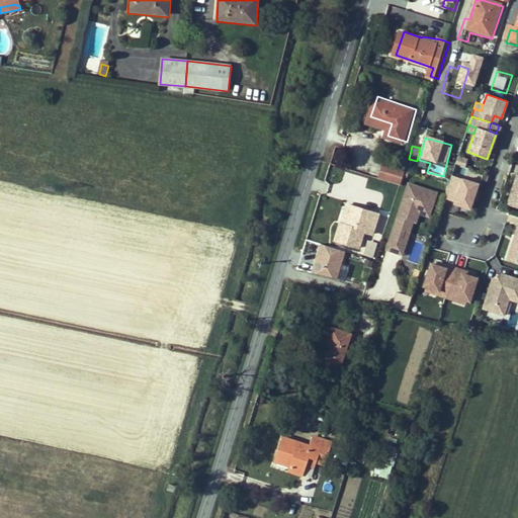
[(465,167),(467,160),(458,157),(455,164),(465,167)]
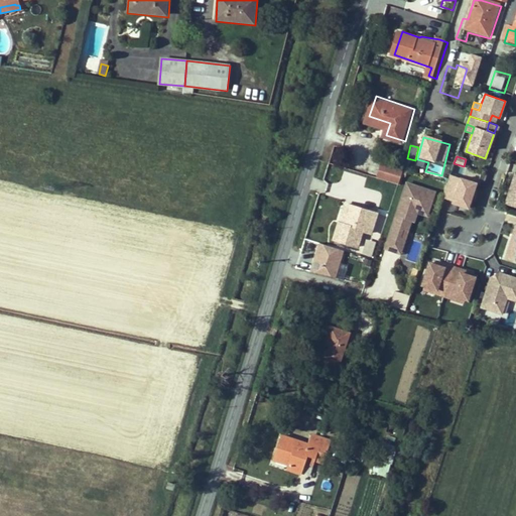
[(380,175),(387,177),(392,161),(386,159),(380,175)]
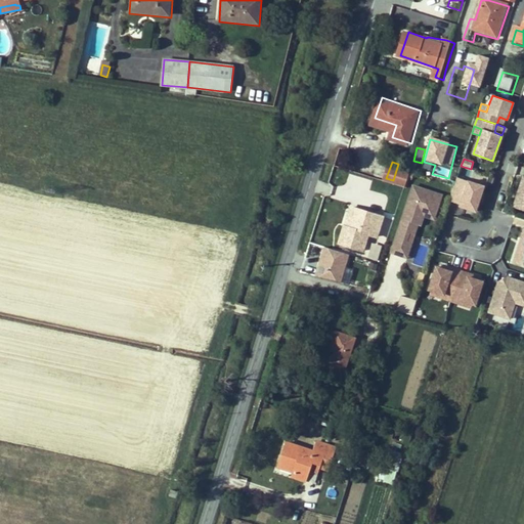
[(398,164),(393,180),(408,184),(413,169),(398,164)]
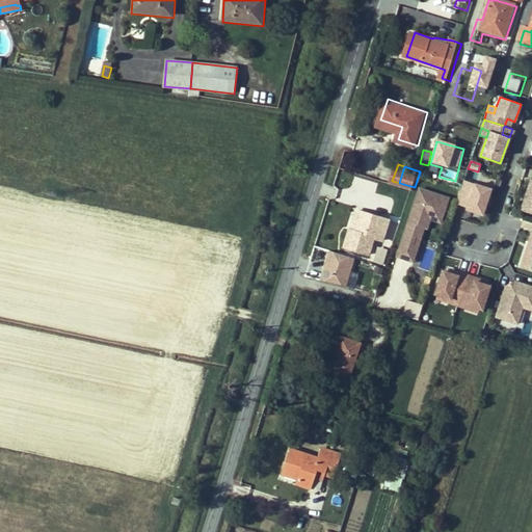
[(502,180),(497,178),(494,186),(500,188),(502,180)]
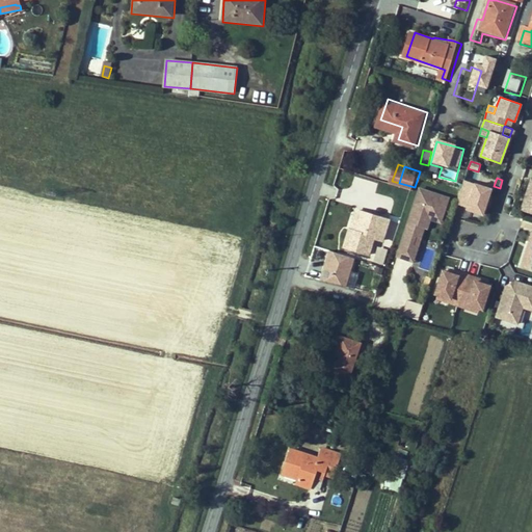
[(475,183),(463,180),(456,204),(467,208),(466,210),(474,213),(475,210),(483,213),(491,187),(475,182),(475,183)]
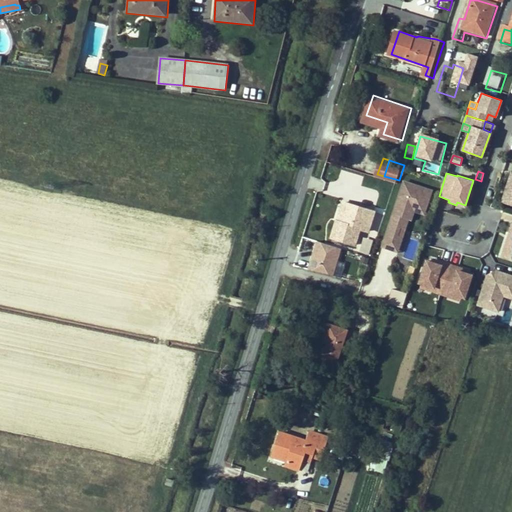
[(428,211),(435,190),(412,182),(408,193),(404,191),(386,247),(395,250),(400,235),(397,234),(400,225),(403,226),(406,219),(409,220),(410,217),(413,209),(414,206),(417,207),(428,211)]
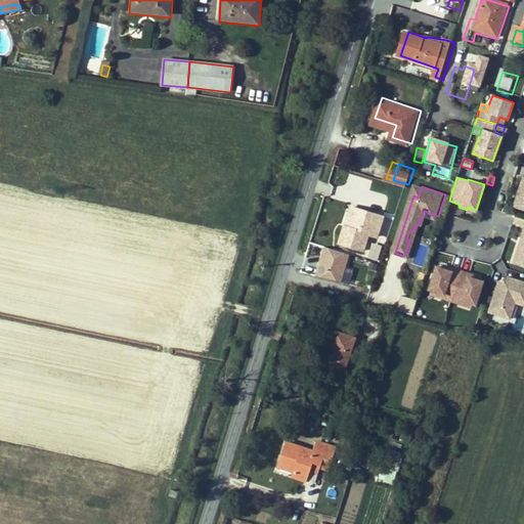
[(355,204),(349,223),(354,225),(361,206),(355,204)]
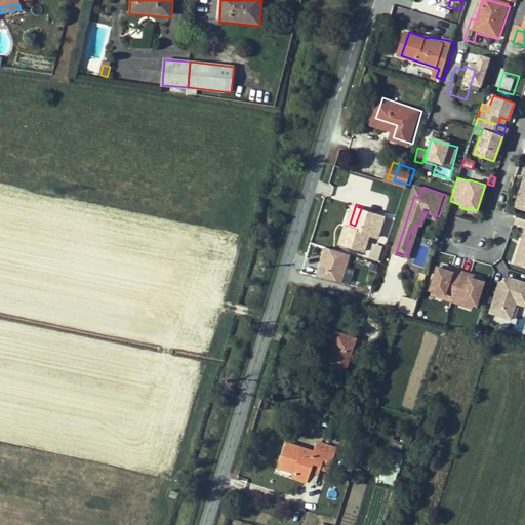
[(382,235),(389,214),(362,206),(355,226),(350,224),(344,240),(368,248),(373,232),(382,235)]
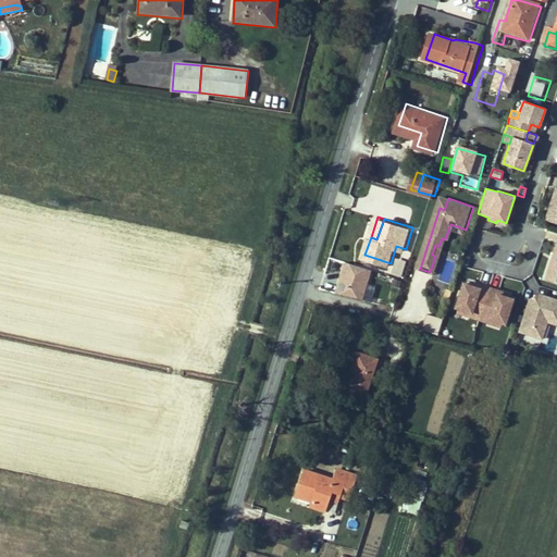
[(465,232),(466,230),(454,225),(450,224),(449,227),(446,236),(445,239),(442,238),(438,246),(435,245),(432,255),(435,256),(430,272),(437,274),(449,238),(452,239),(455,230),(465,232)]
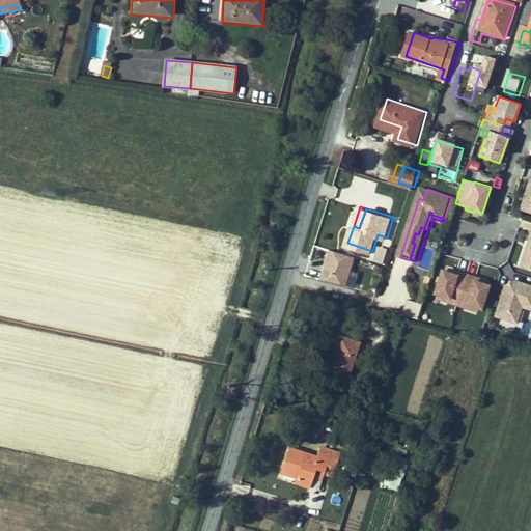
[(520,264),(530,268),(530,230),(520,264)]
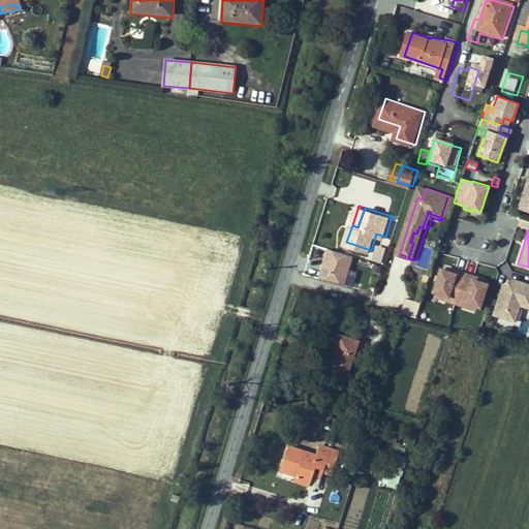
[(371,261),(382,263),(385,248),(375,245),(371,261)]
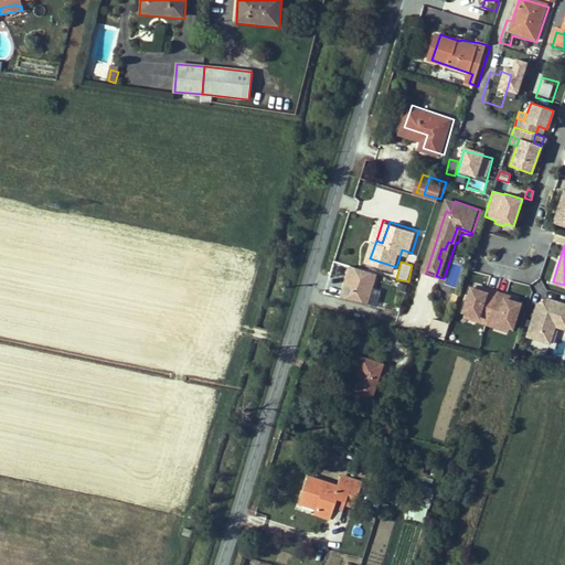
[(340,298),(369,306),(377,275),(349,267),(340,298)]
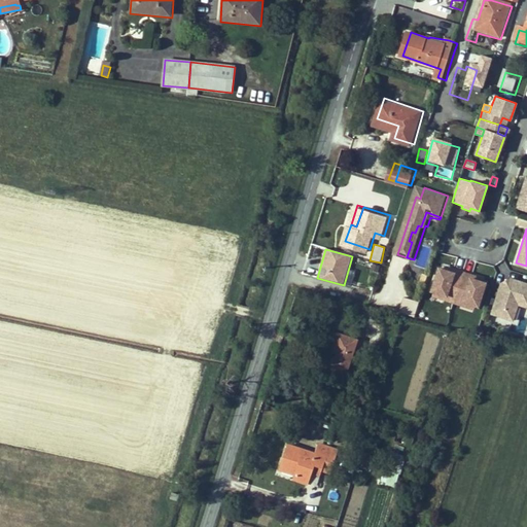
[(447,296),(454,299),(462,273),(451,269),(450,272),(443,270),(438,268),(432,288),(435,289),(448,293),(447,296)]
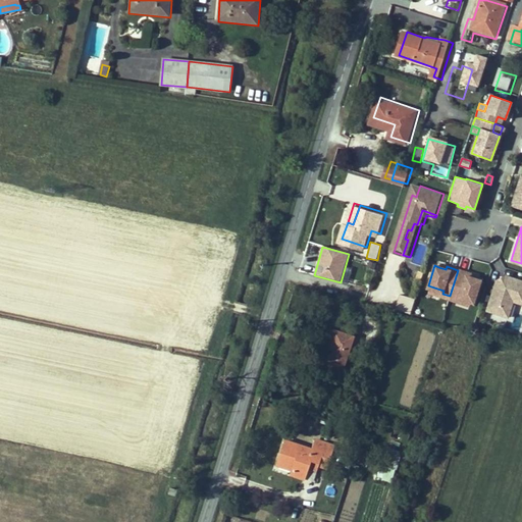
[(474,300),(480,280),(476,279),(468,276),(469,273),(458,270),(450,296),(457,298),(458,295),(470,299),(474,300)]
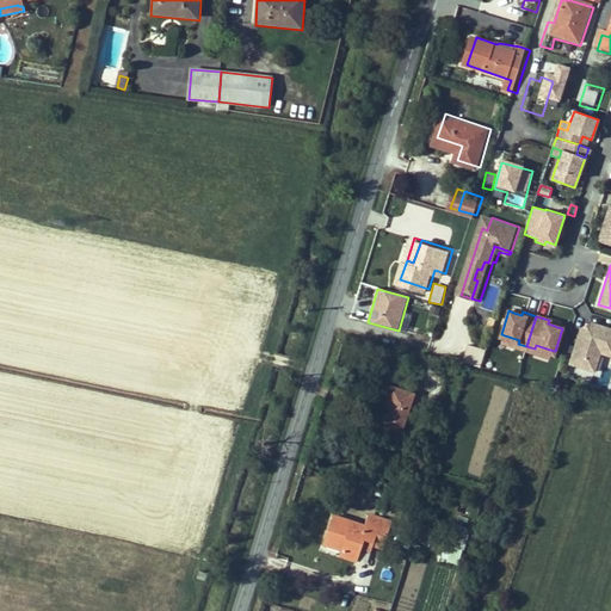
[(581,328),(569,363),(588,370),(594,351),(600,353),(610,356),(610,328),(592,322),(581,328)]
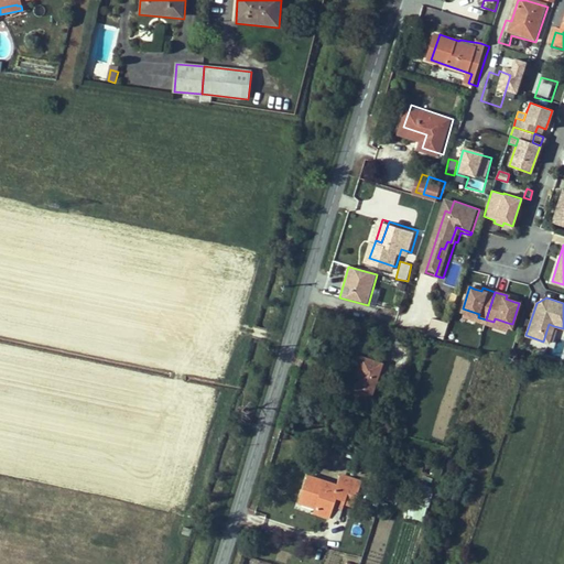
[(543,342),(549,343),(554,326),(549,324),(543,342)]
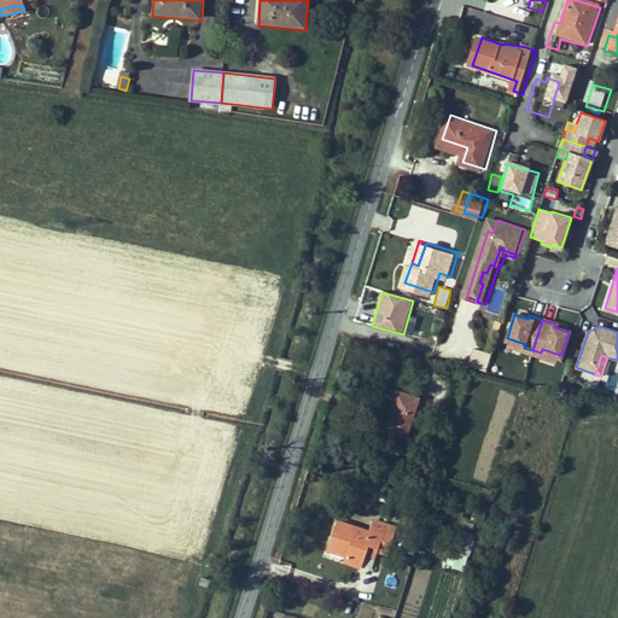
[(398,436),(413,395),(394,388),(379,430),(398,436)]
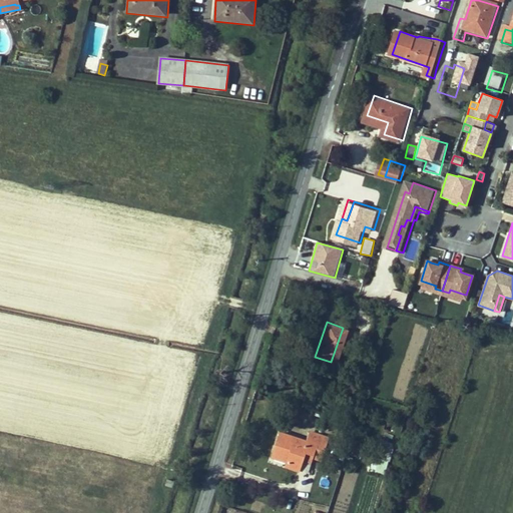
[(339,365),(351,330),(343,328),(331,362),(339,365)]
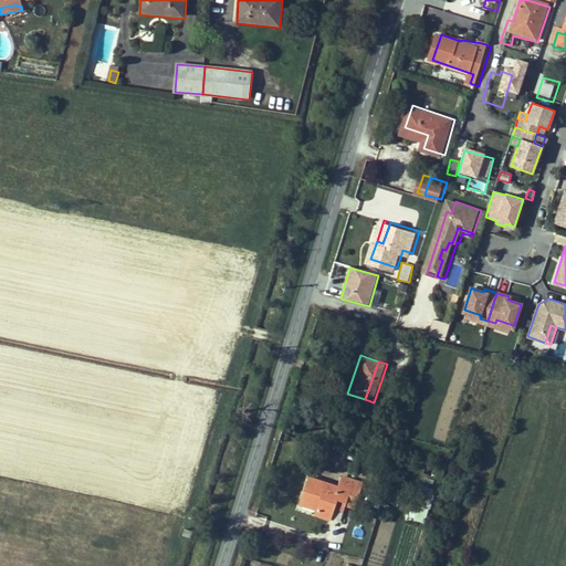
[(311,478),(303,500),(320,505),(316,515),(331,520),(337,499),(344,501),(350,482),(339,479),(337,486),(311,478)]
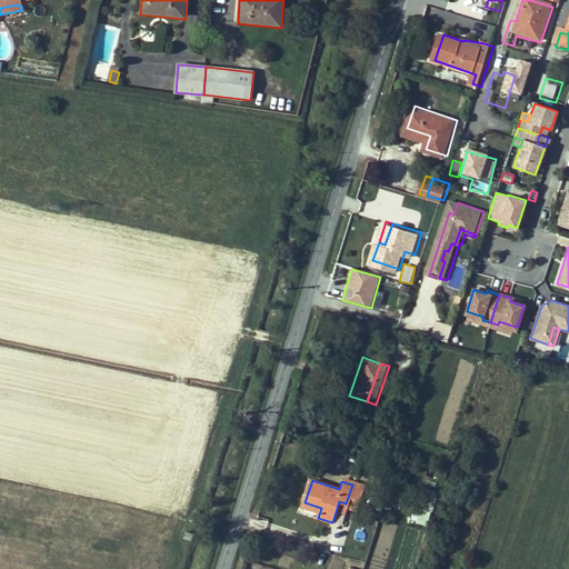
[(400,489),(389,487),(386,503),(397,507),(400,489)]
